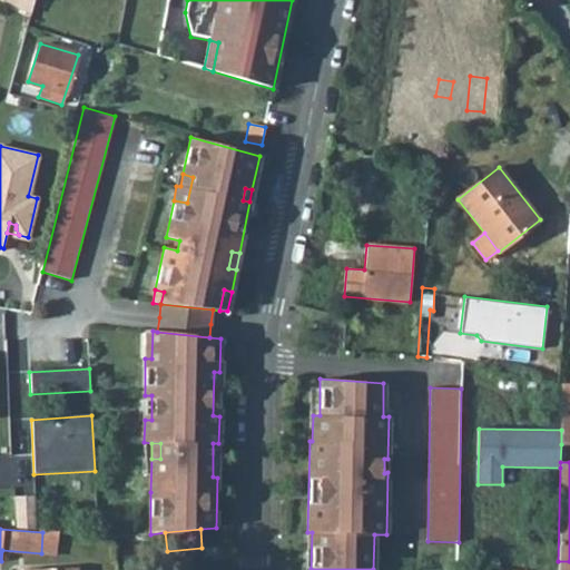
[(225,548),(204,549),(205,561),(226,559),(225,548)]
